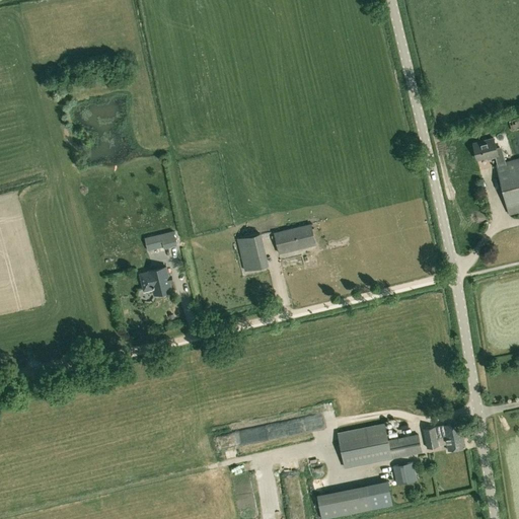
[(518,118),(509,121),(511,131),(518,128),(518,118)]
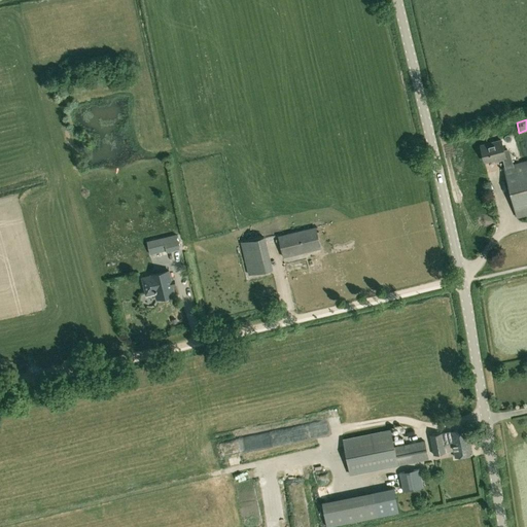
[(502,159),(504,166),(508,165),(513,164),(508,148),(503,149),(501,140),(480,145),(484,162),(497,159),(497,160),(502,159)]
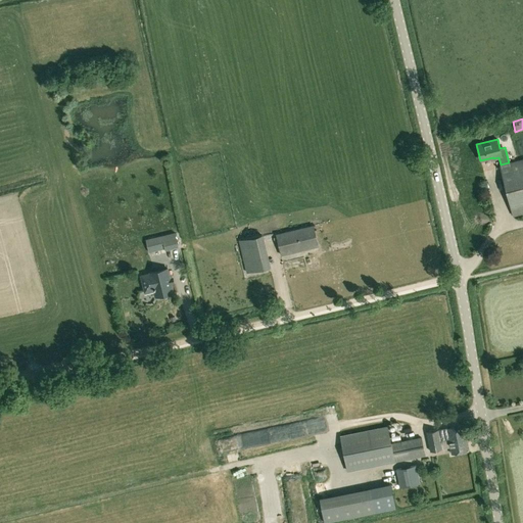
[(501,164),(498,164),(513,217),(522,214),(522,158),(509,162),(505,163),(501,164)]
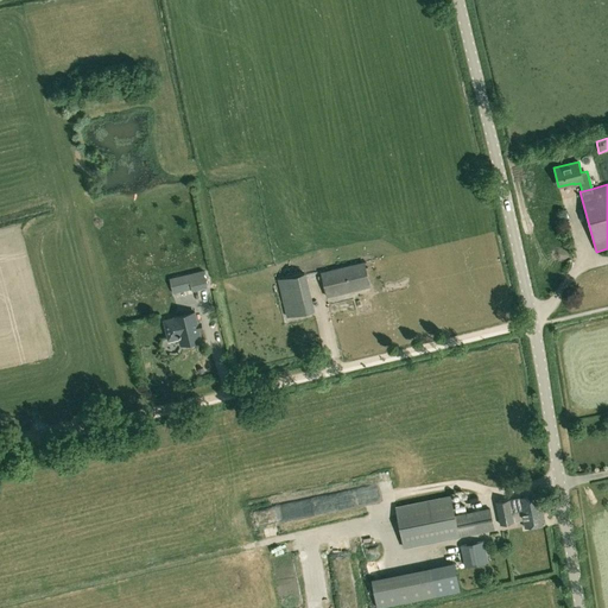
[(327,297),(371,286),(363,261),(321,272),(327,297)]
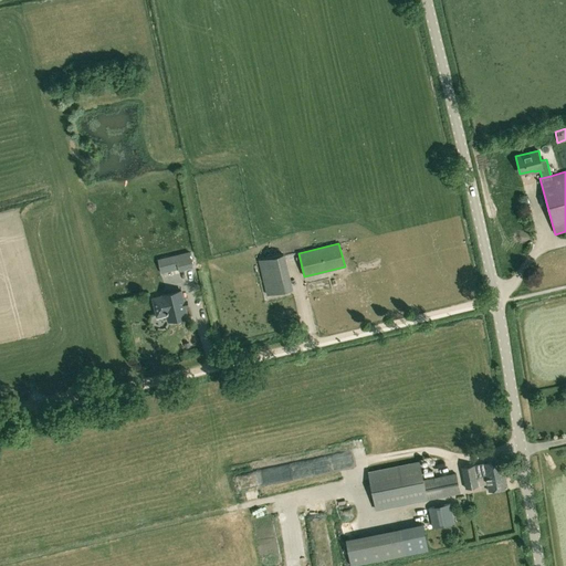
[(176,270),(194,265),(190,251),(158,260),(161,273),(176,270)]
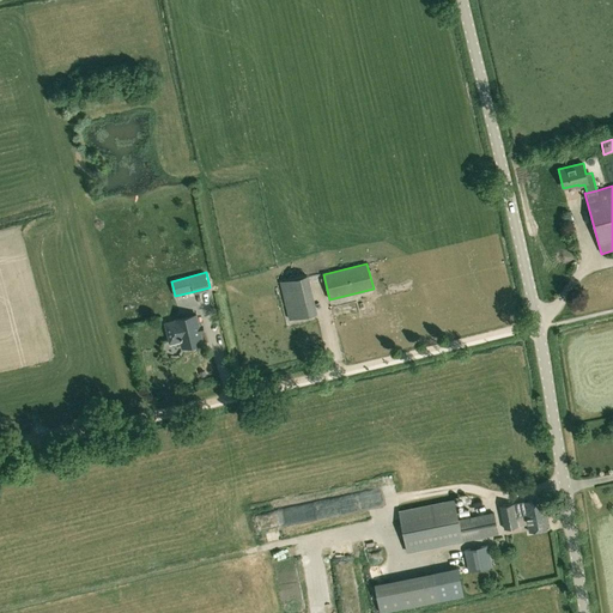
[(316,307),(309,275),(280,281),(286,307),(289,320),(317,313),(316,307)]
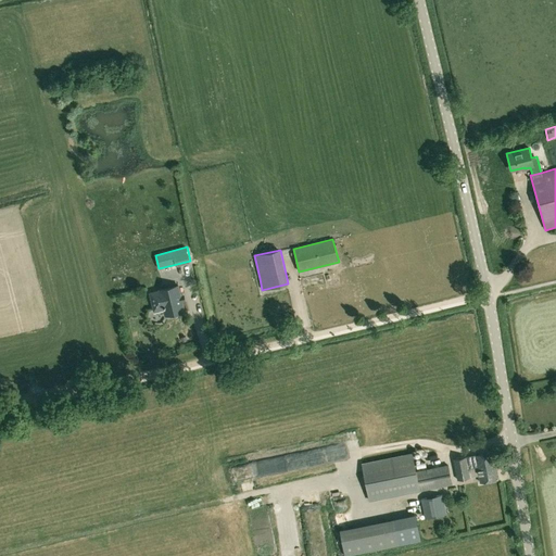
[(178,286),(160,290),(160,291),(150,293),(154,311),(164,308),(166,315),(167,315),(169,316),(173,315),(174,314),(185,311),(178,286)]
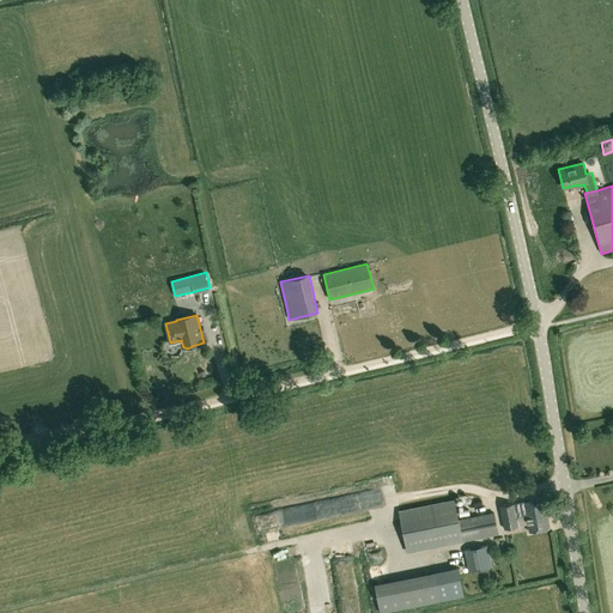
[(544,498),(499,507),(504,529),(519,526),(528,523),(529,532),(550,528),(544,498)]
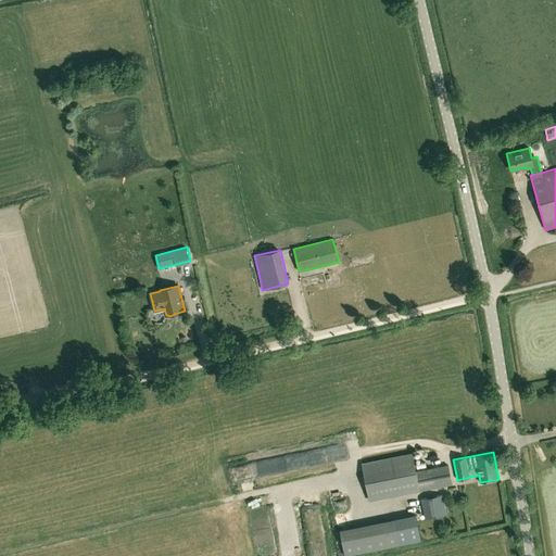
[(370,501),(452,484),(449,465),(416,471),(413,453),(363,464),(370,501)]
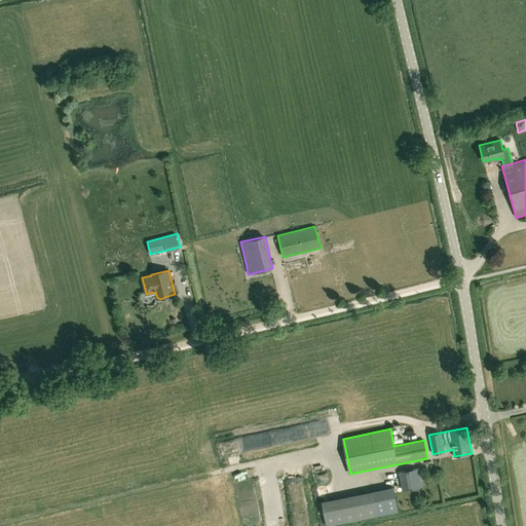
[(422,486),(419,467),(398,472),(402,490),(422,486)]
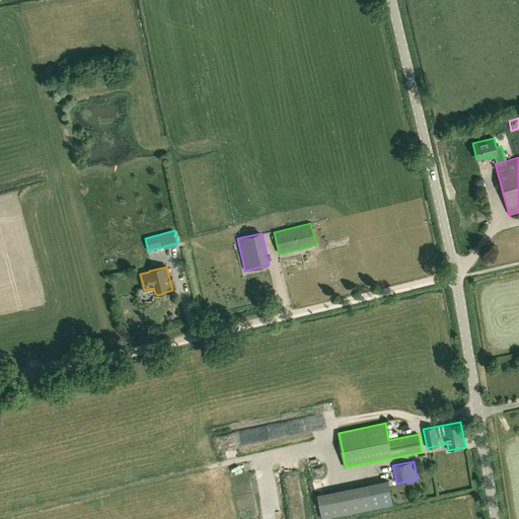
[(389,463),(372,467),(375,483),(393,478),(389,463)]
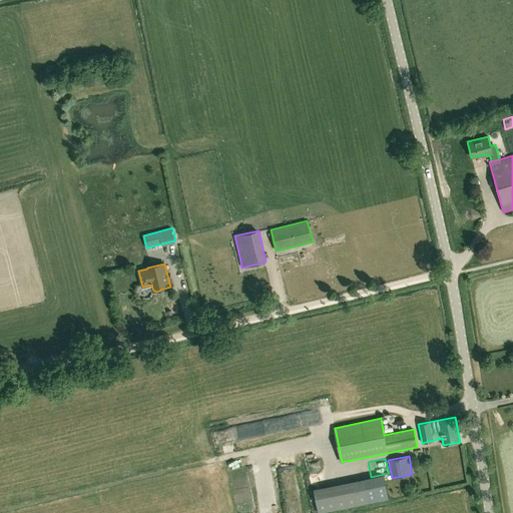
[(383,475),(314,489),(319,512),(388,499),(383,475)]
